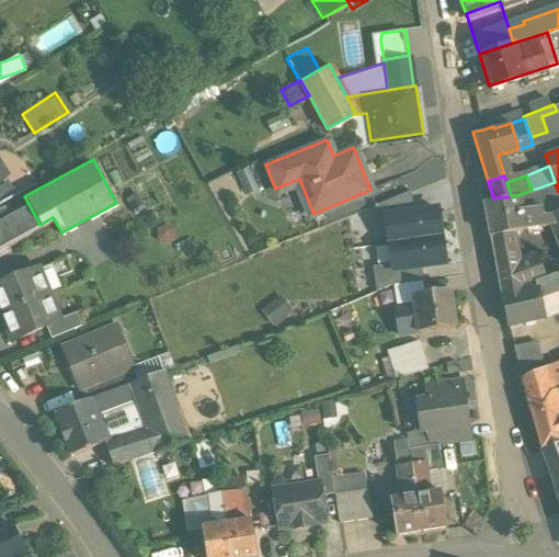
[(555,182),(536,189),(539,204),(544,224),(551,223),(548,213),(558,208),(558,192),(555,182)]
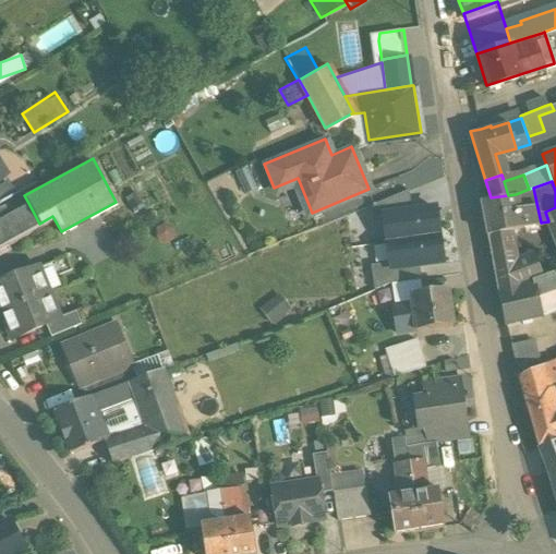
[(407,188),(371,203),(372,215),(382,214),(382,213),(409,208),(407,188)]
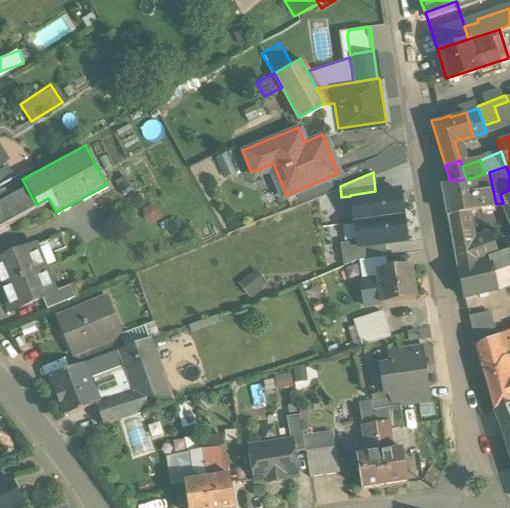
[(485,173),(473,178),(475,190),(492,186),(489,172),(485,173)]
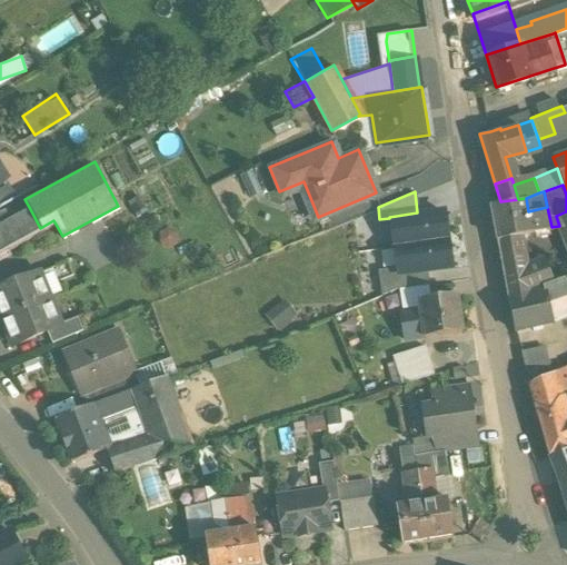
[(500,201),(490,204),(496,236),(515,233),(531,230),(528,211),(526,198),(518,199),(500,201)]
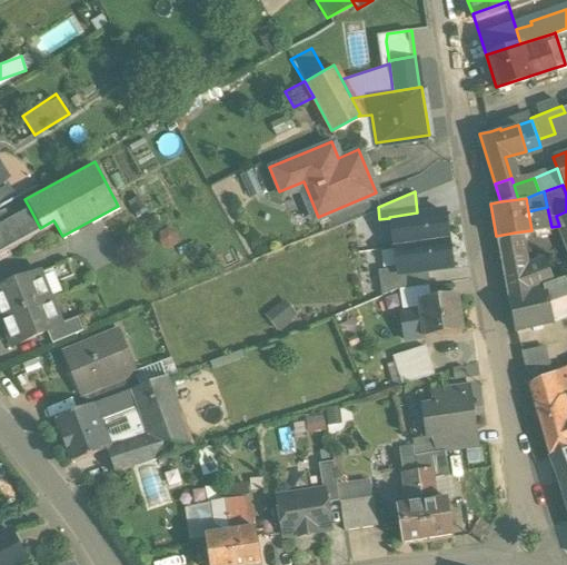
[(29,207),(0,221),(0,244),(3,250),(7,248),(6,246),(40,228),(29,207)]
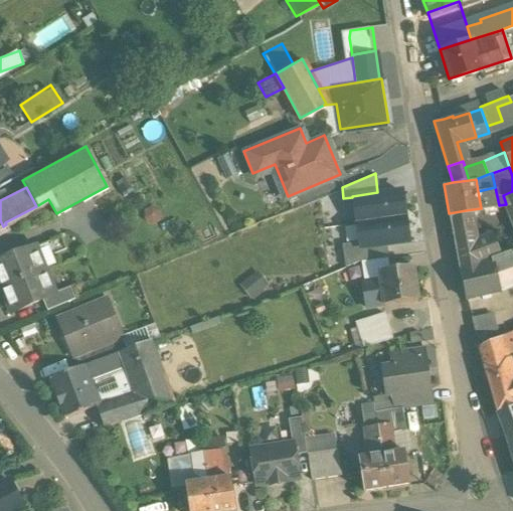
[(495,187),(478,191),(481,208),(499,205),(495,187)]
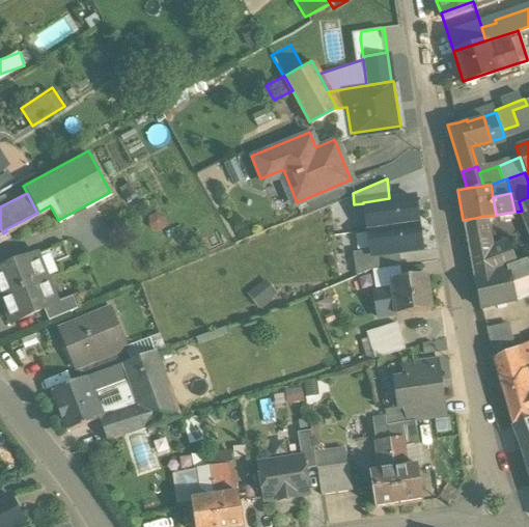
[(389,198),(363,202),(363,203),(367,228),(416,221),(412,195),(389,198)]
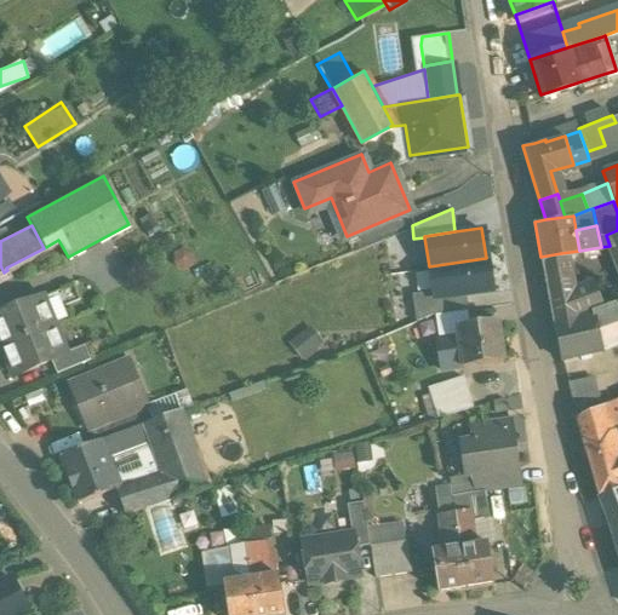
[(617,230),(606,235),(610,246),(617,266),(617,230)]
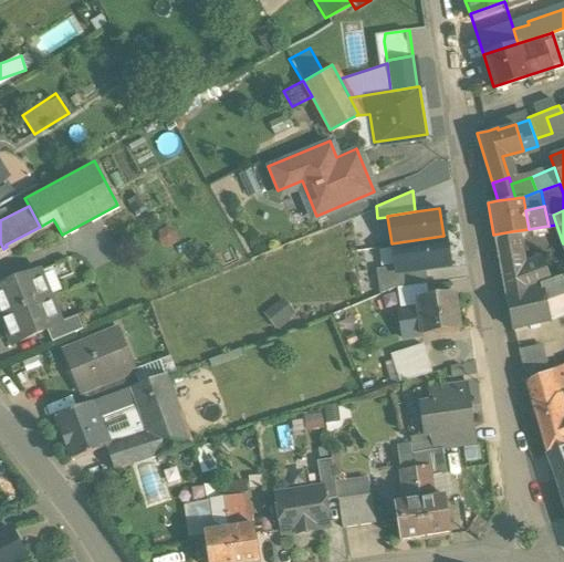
[(512,231),(493,235),(497,252),(515,249),(512,231)]
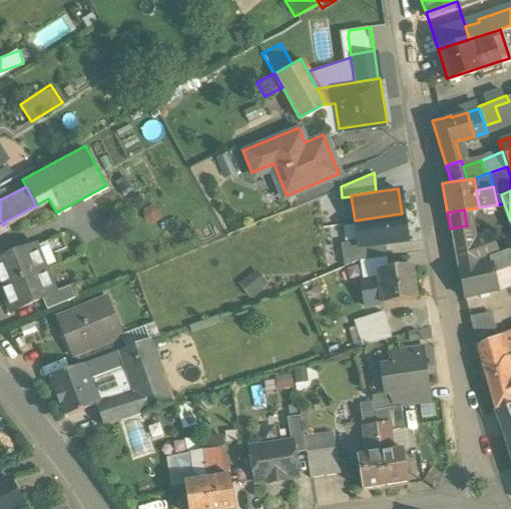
[(402,213),(355,220),(357,239),(358,245),(383,241),(405,238),(402,213)]
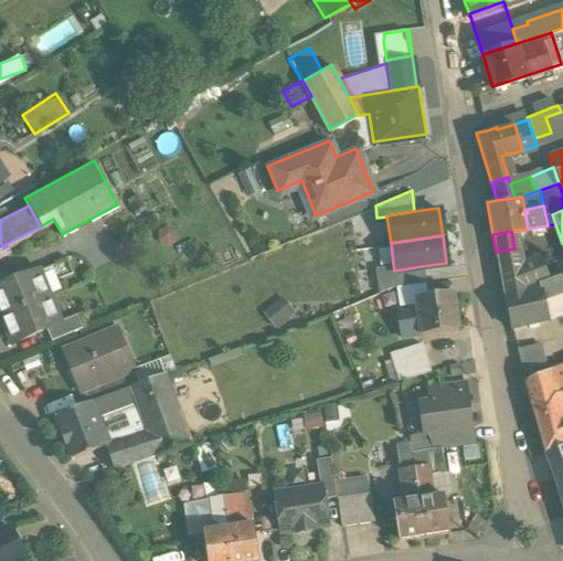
[(533,258),(521,262),(520,253),(514,249),(496,252),(503,294),(505,294),(538,281),(549,278),(543,265),(542,263),(533,258)]
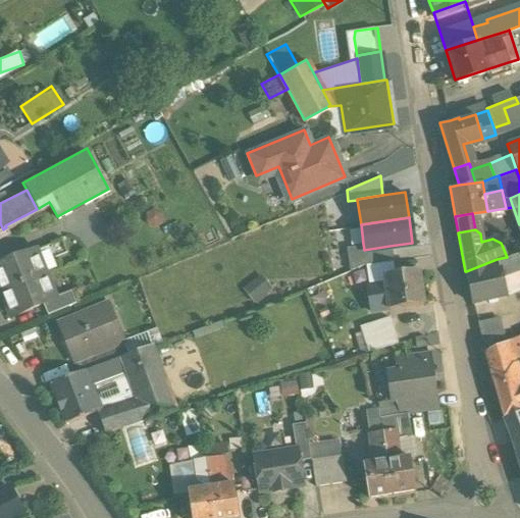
[(519,237),(502,245),(507,257),(517,253),(519,251),(519,237)]
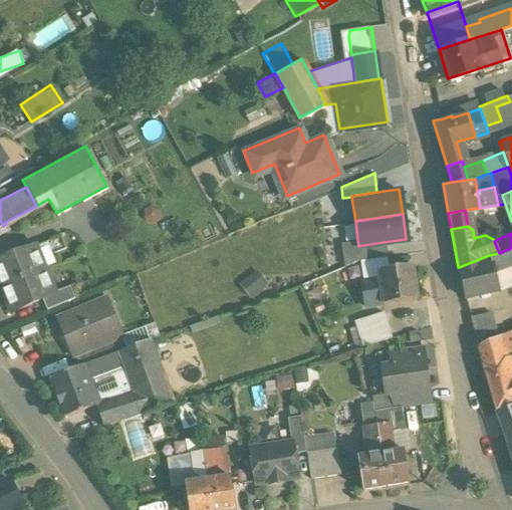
[(357,240),(339,242),(342,264),(355,259),(386,255),(384,242),(358,246),(357,240)]
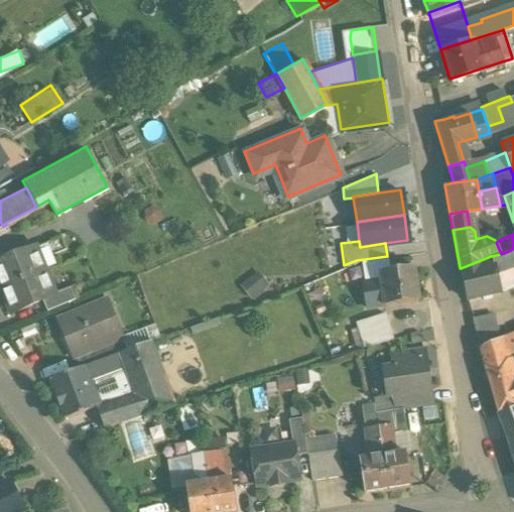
[(34,244),(0,258),(0,286),(43,269),(34,244)]
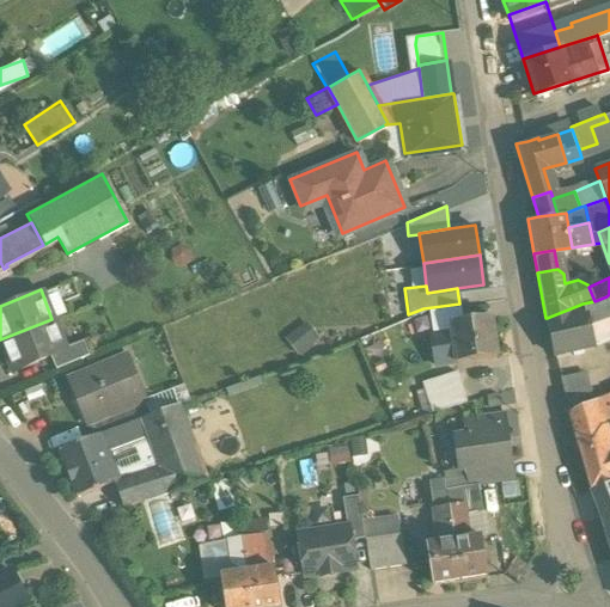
[(595,301),(583,304),(587,322),(609,312),(609,305),(607,296),(595,301)]
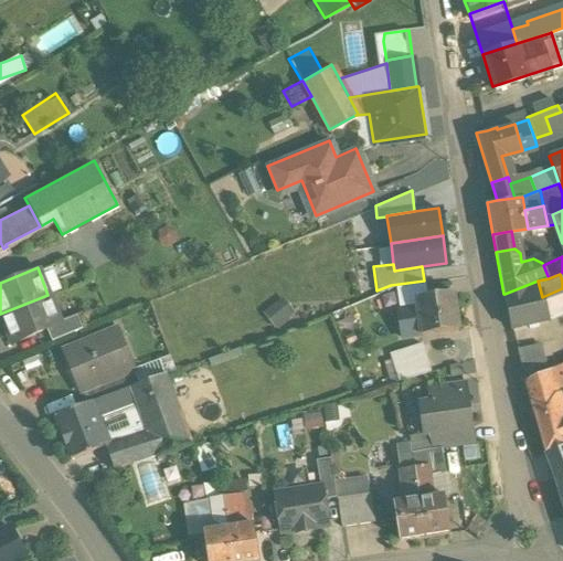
[(538,281),(505,294),(510,328),(546,317),(546,315),(542,297),(538,281)]
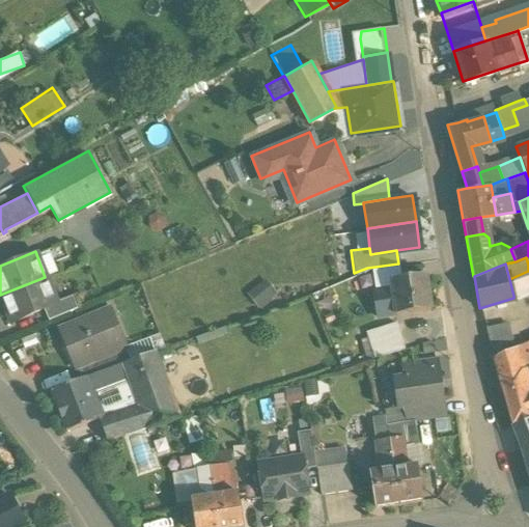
[(528,271),(509,279),(513,296),(528,289),(528,271)]
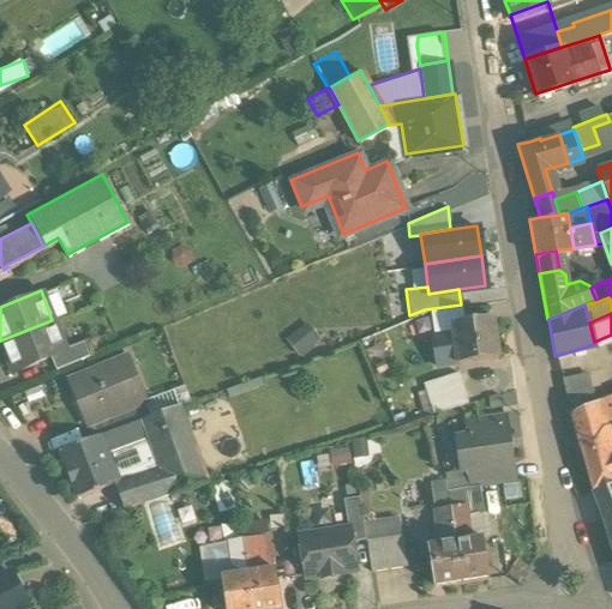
[(492,314),(463,319),(465,326),(453,329),(457,361),(498,355),(492,314)]
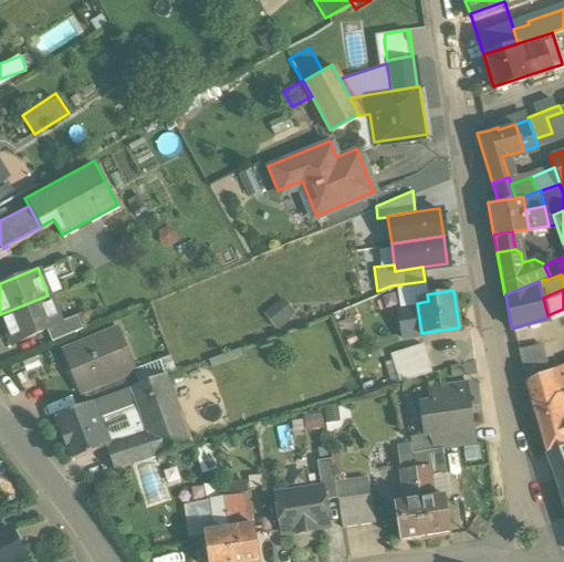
[(277,324),(294,309),(282,294),(264,309),(277,324)]
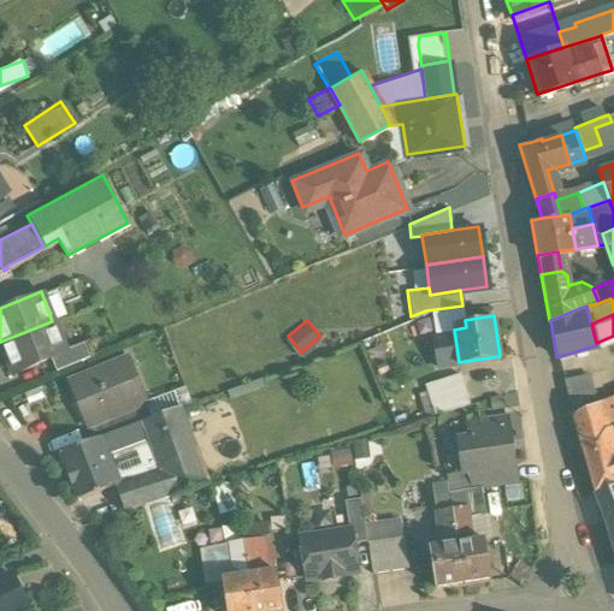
[(52,321),(0,342),(12,371),(49,356),(64,350),(64,349),(52,321)]
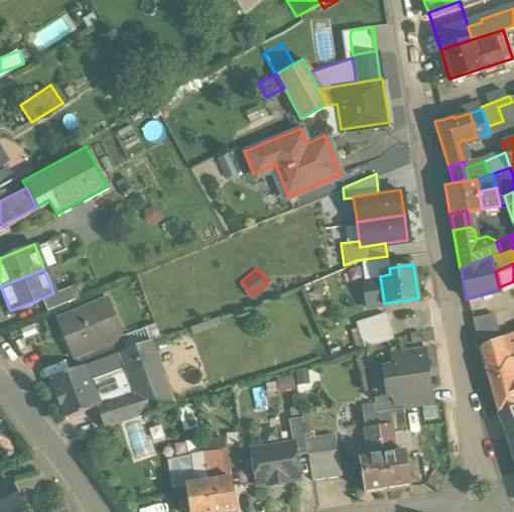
[(380,276),(364,278),(368,305),(384,303),(380,276)]
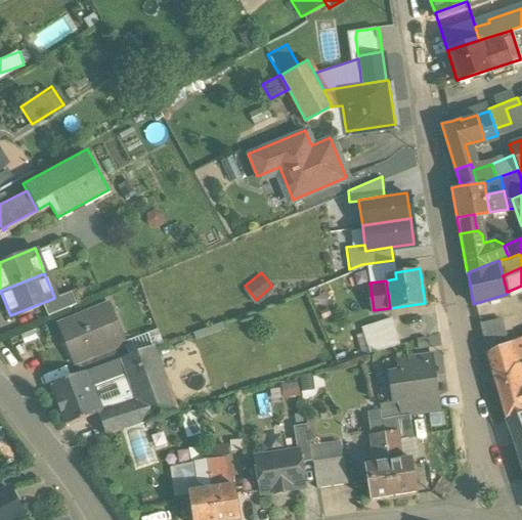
[(70,291),(54,297),(54,298),(42,303),(47,314),(75,303),(70,291)]
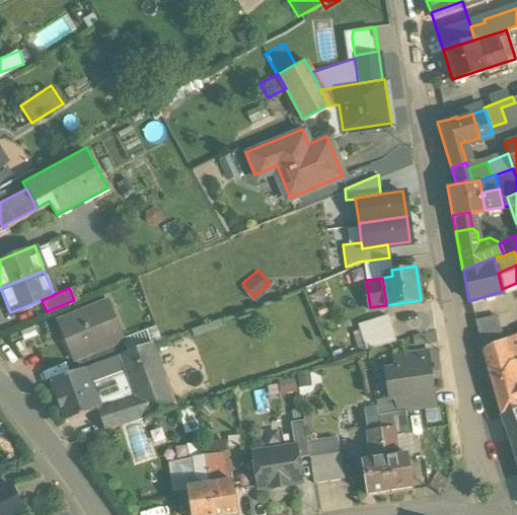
[(106,300),(58,319),(73,357),(75,356),(122,338),(106,300)]
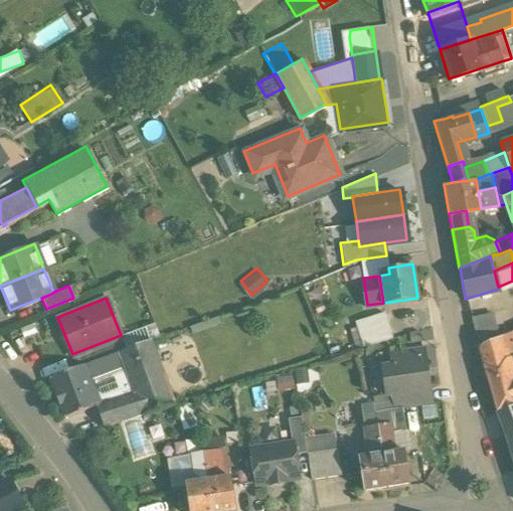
[(383,311),(355,320),(361,345),(391,336),(383,311)]
